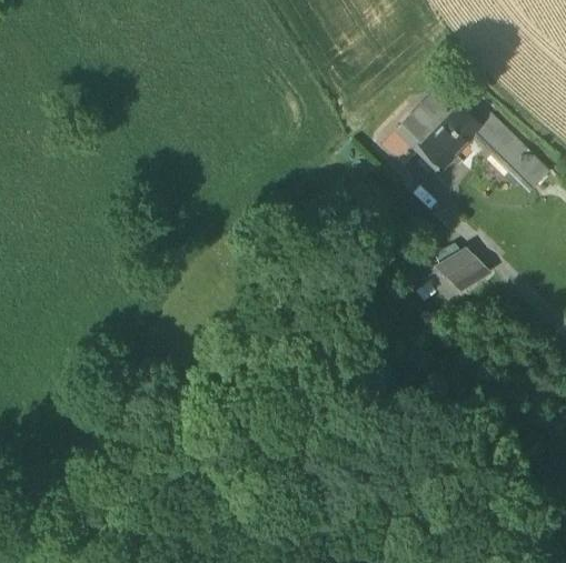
[(424,144),(442,163),(473,133),(482,126),(444,88),(421,109),(440,128),(424,144)]
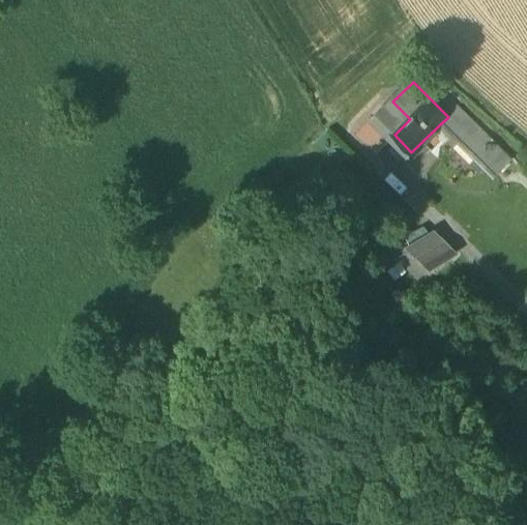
[(357,136),(374,154),(394,135),(410,119),(392,101),(357,136)]
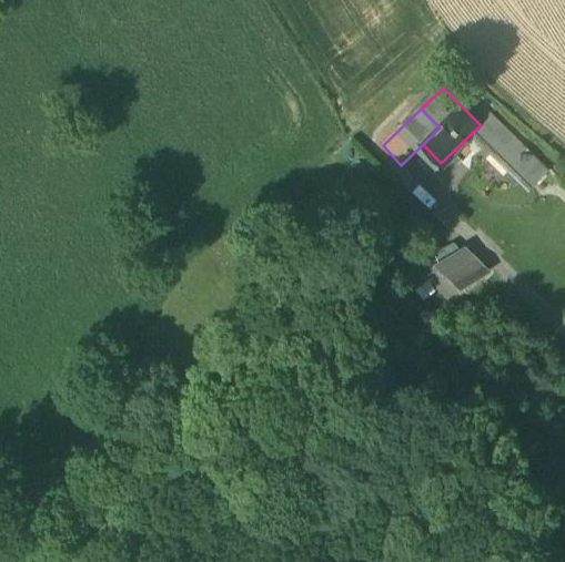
[(472,133),(481,143),(502,123),(493,113),(492,114),(481,125),(472,133)]
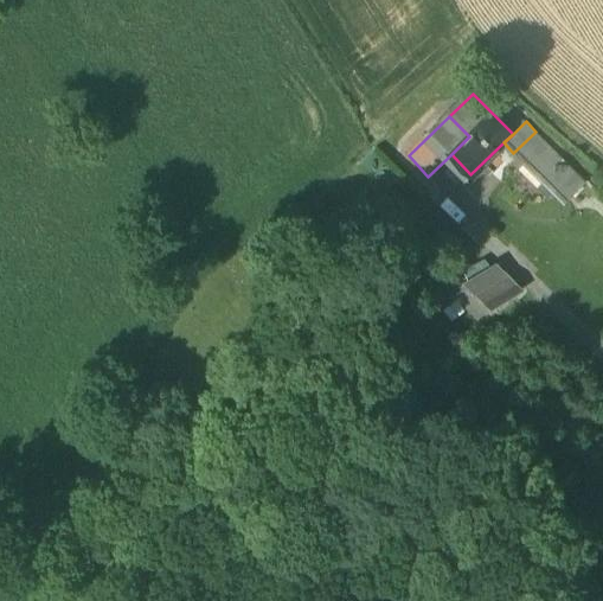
[(513,153),(564,205),(587,184),(536,132),(513,153)]
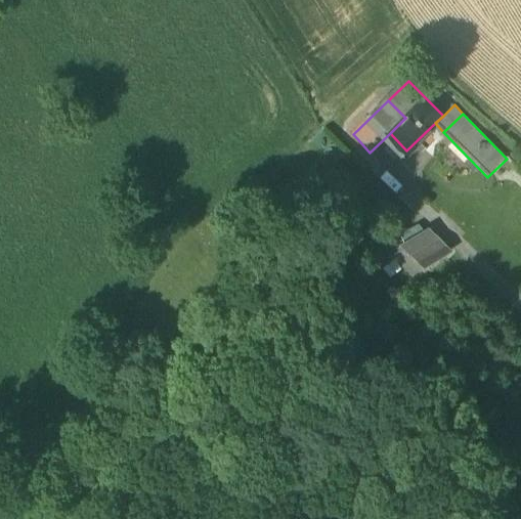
[(402,254),(433,239),(427,226),(396,242),(402,254)]
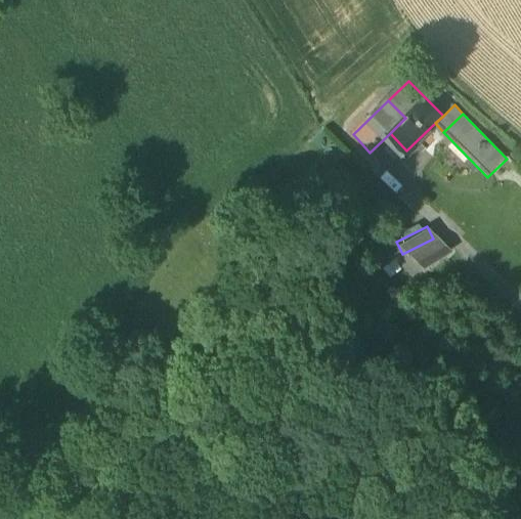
[(404,258),(416,273),(447,253),(436,236),(404,258)]
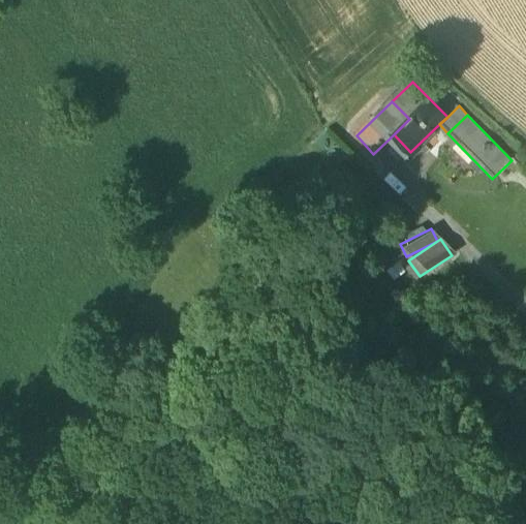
All buildings are outlined.
